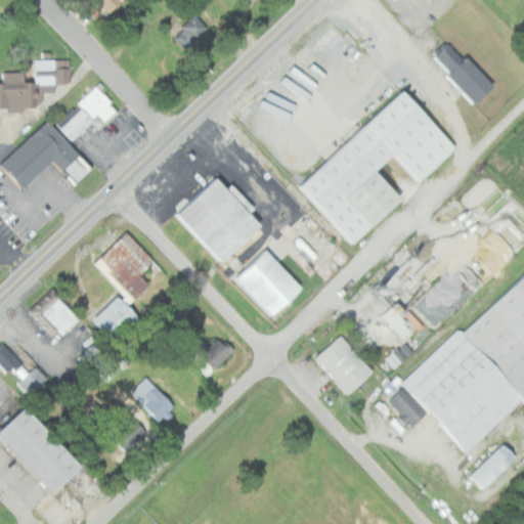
[(119,5),(114,0),(98,0),(111,12),(119,5)]
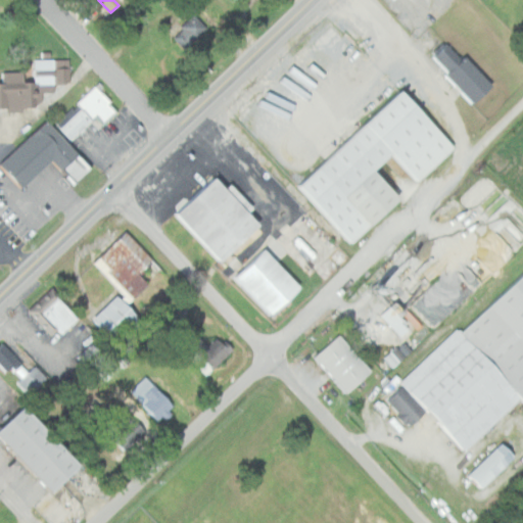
[(174,36),(186,49),(208,28),(196,14),(174,36)]
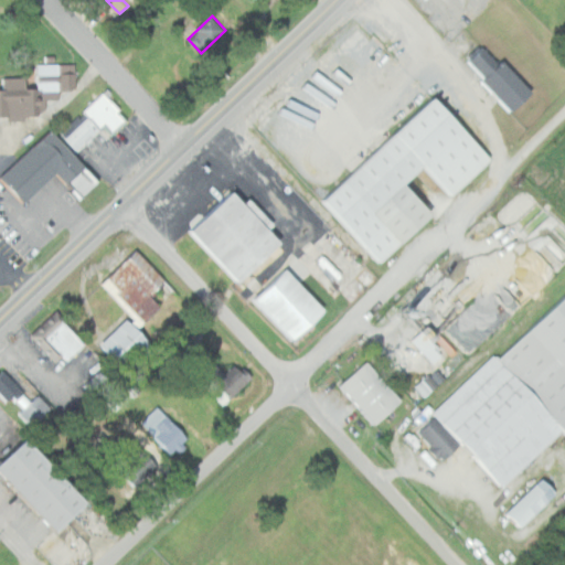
[(534,93),(504,60),(496,68),(480,52),(467,64),(511,114),(534,93)]
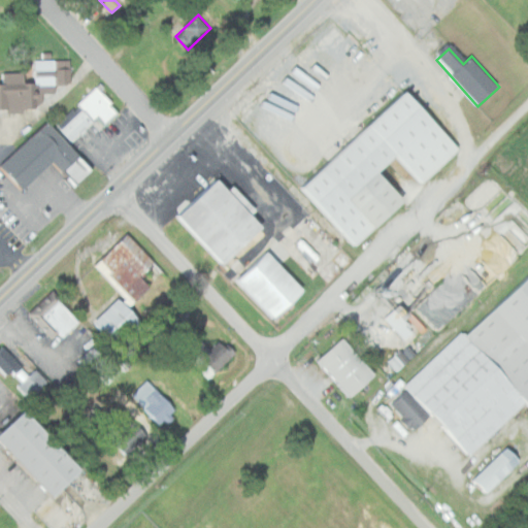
[(72,84),(72,60),(38,60),(38,84),(72,84)]
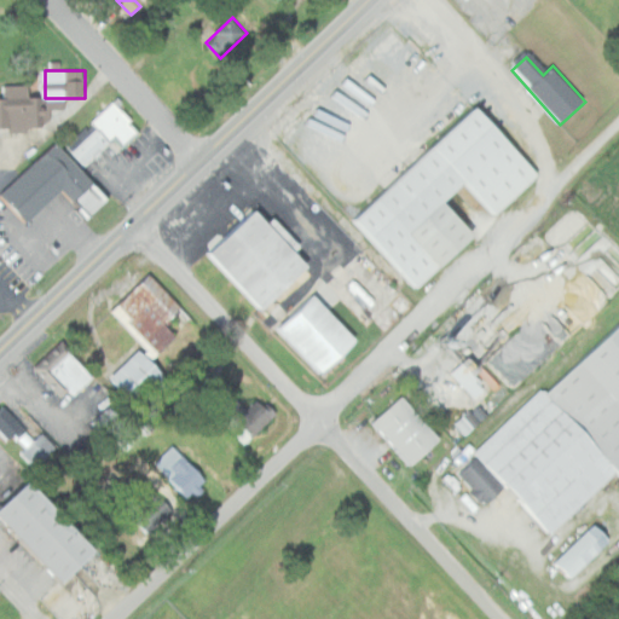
[(41,97),(32,97),(32,85),(4,85),(4,99),(0,99),(0,131),(40,132),(41,97)]
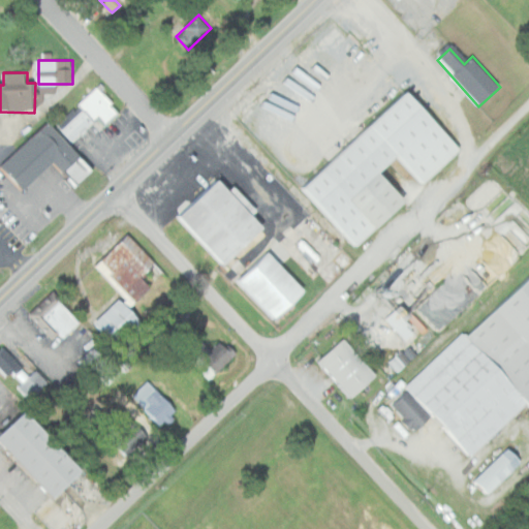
[(99,117),(107,125),(121,112),(96,87),(58,125),(74,142),(99,117)]
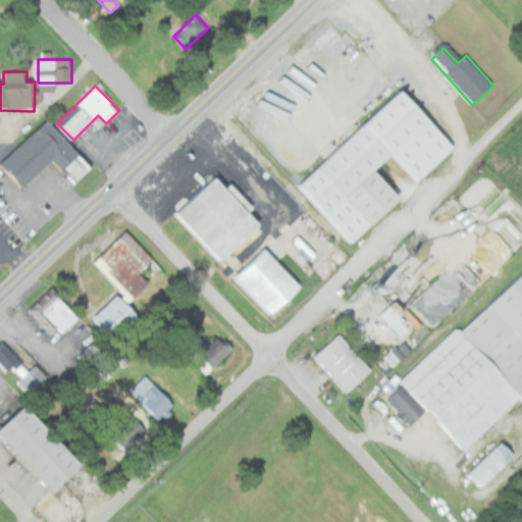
[(299,185),(351,245),(403,200),(376,170),(395,154),(418,181),(456,149),(405,91),(299,185)]
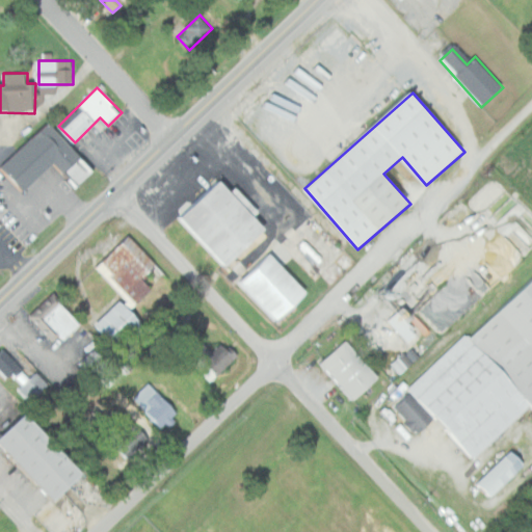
[(95,171),(51,123),(1,167),(23,193),(56,164),(77,188),(95,171)]
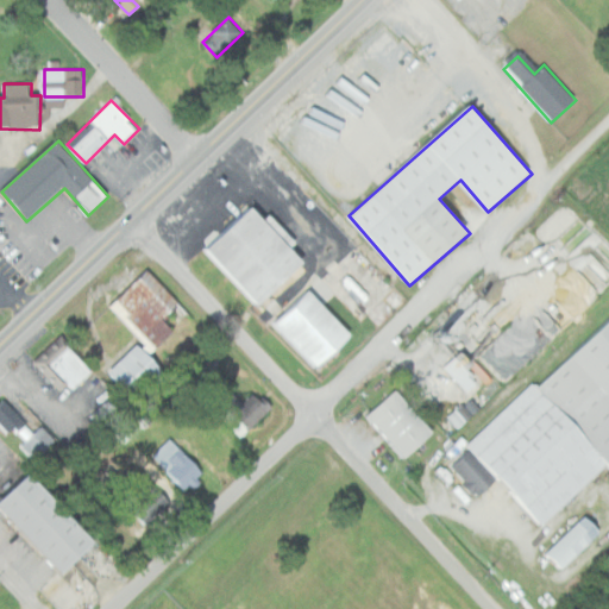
[(258,306),(307,259),(252,202),(203,249),(258,306)]
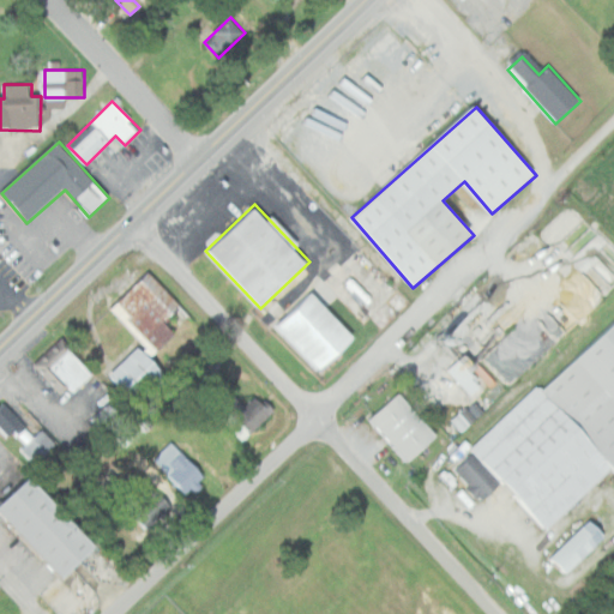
[(140,347),(109,373),(138,407),(170,378),(151,355),(196,315),(151,266),(106,306),(140,347)]
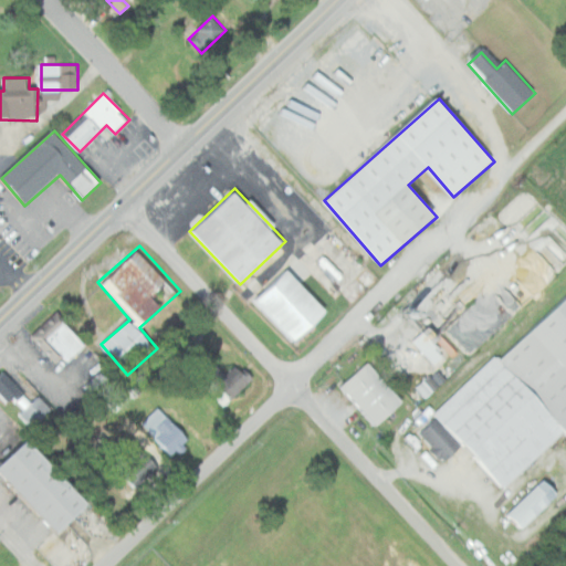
[(287,268),(253,300),(293,343),(328,310),(287,268)]
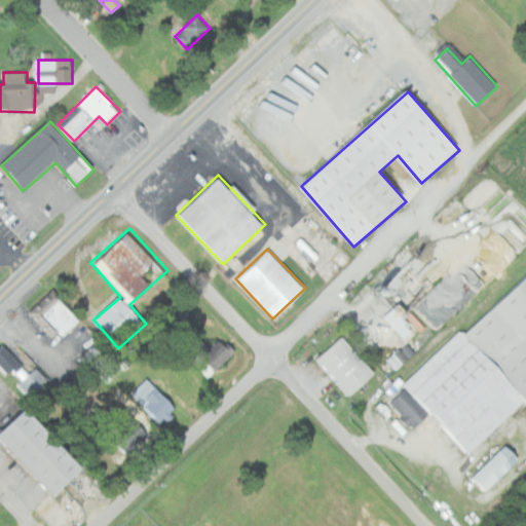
[(525,273),(525,404),(523,401),(461,336),(525,273)]
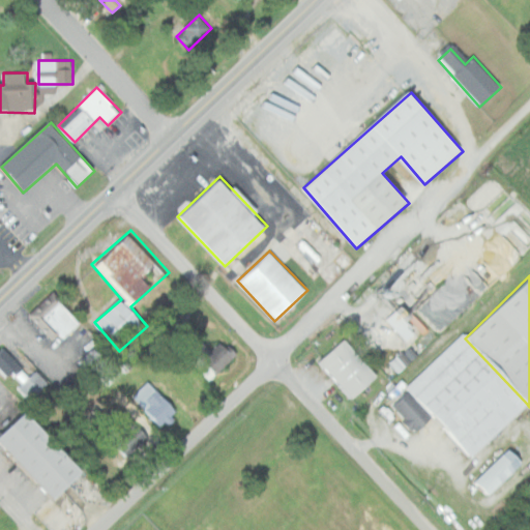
[(63,339),(81,322),(53,292),(34,308),(63,339)]
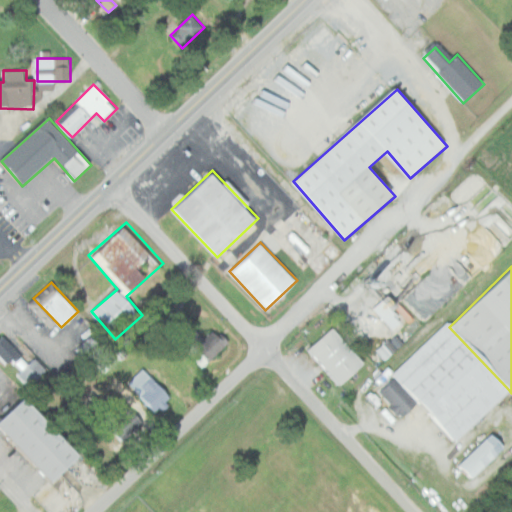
[(402,321),(383,299),(374,307),(393,328),(402,321)]
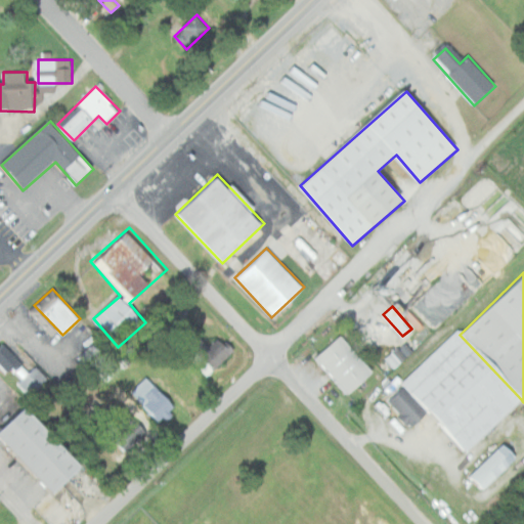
[(521,399),(466,452),(400,385),(455,331),(460,335),(521,399)]
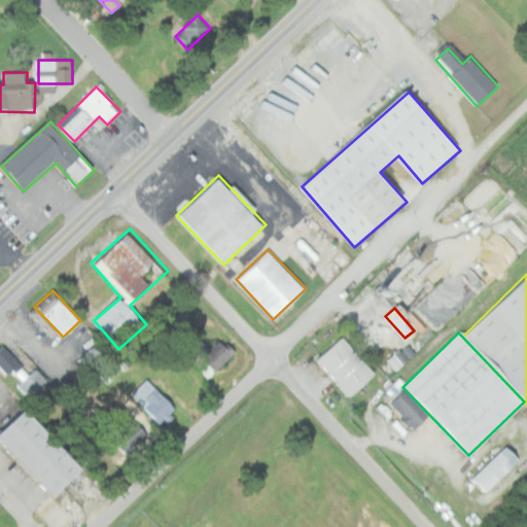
[(376,373),(343,335),(318,356),(351,394),(376,373)]
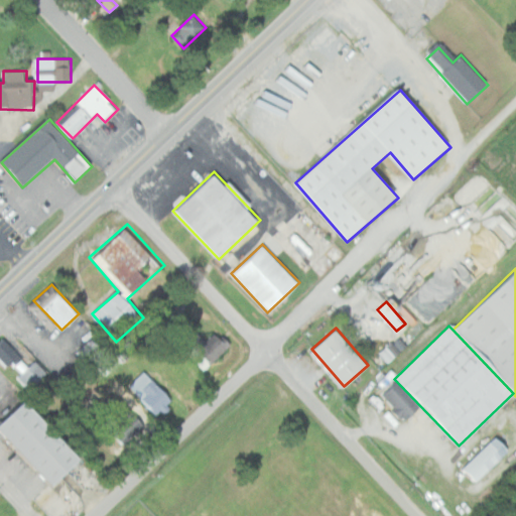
[(202,330),(183,349),(206,370),(229,345),(217,333),(212,340),(202,330)]
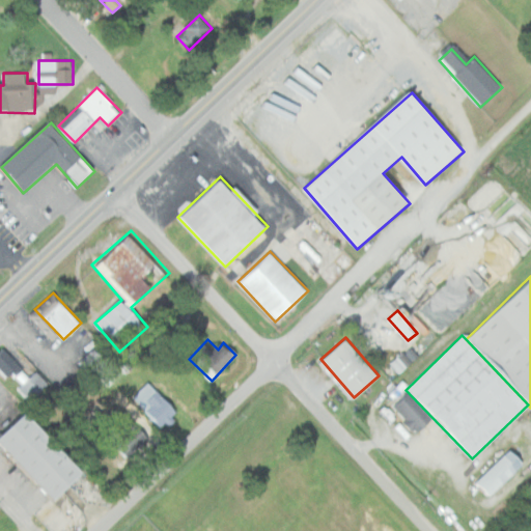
[(36,369),(30,375),(4,347),(0,351),(0,367),(8,376),(12,373),(22,383),(18,387),(30,400),(49,383),(36,369)]
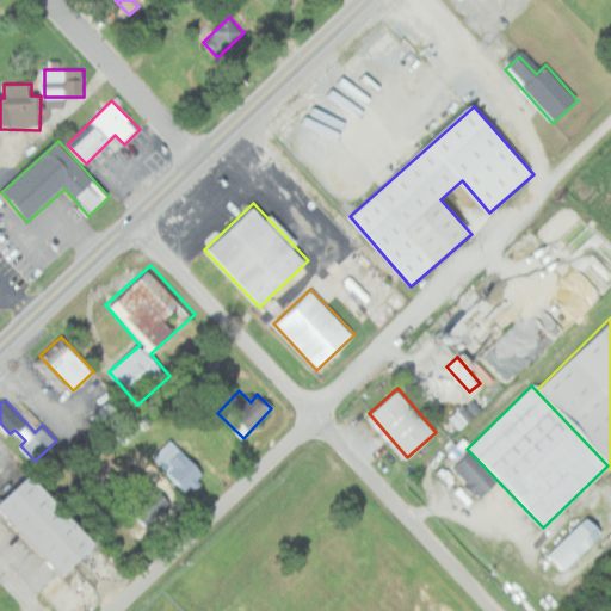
[(185,491),(203,473),(172,438),(152,456),(185,491)]
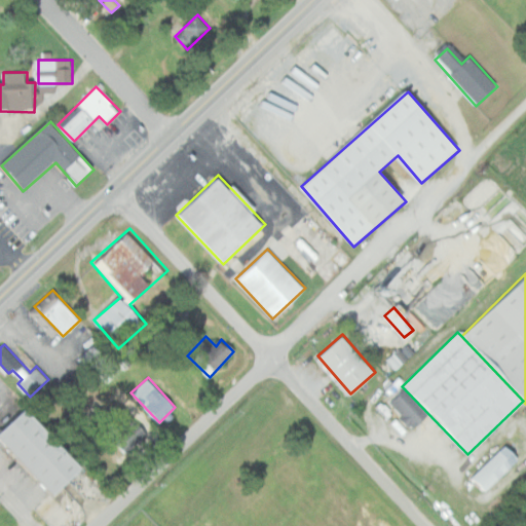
[(390,402),(412,427),(422,419),(402,392),(390,402)]
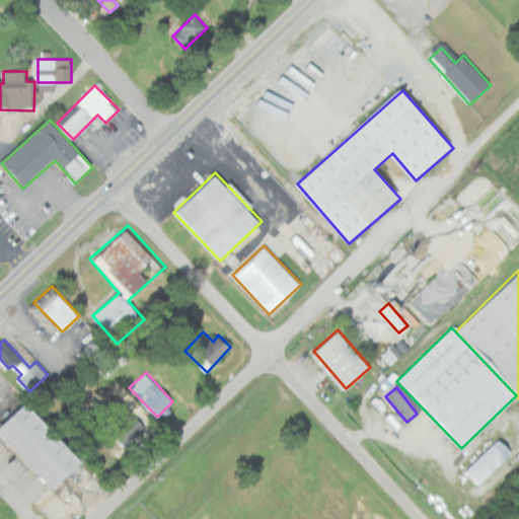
[(0,432),(0,426),(29,401),(80,459),(48,488),(0,432)]
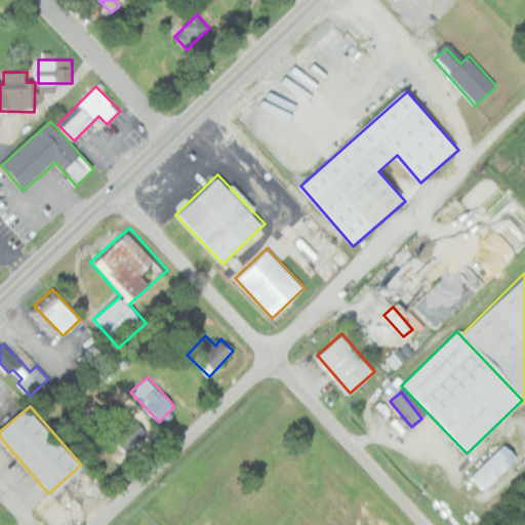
[(125,451),(148,431),(133,414),(111,435),(125,451)]
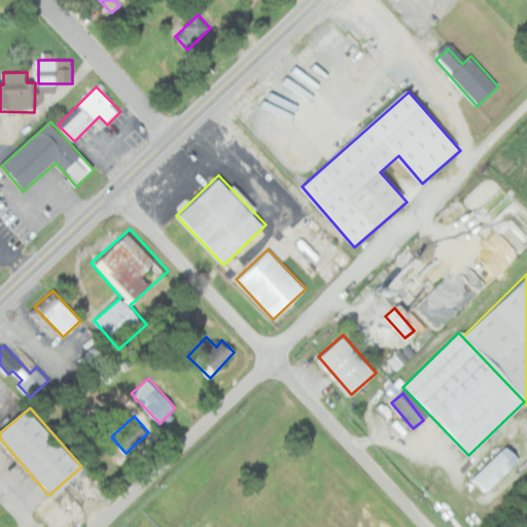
[(470,479),(505,445),(519,459),(484,493),(470,479)]
